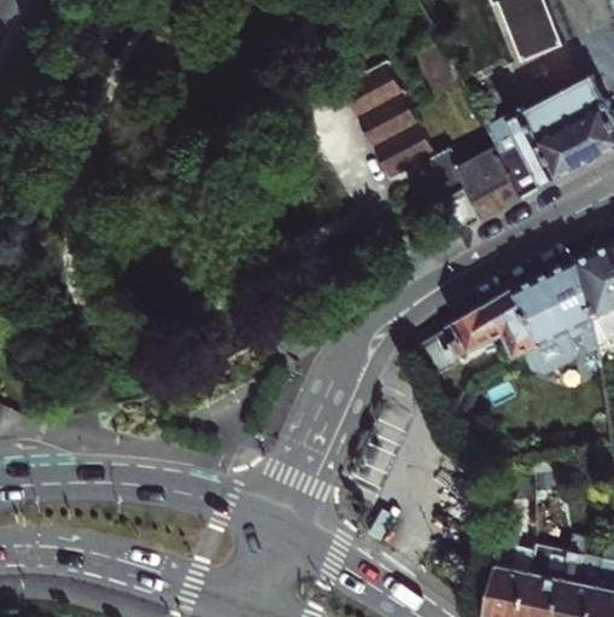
[(449,147),(434,155),(385,60),(366,71),(354,50),(338,58),(349,80),(337,86),(387,180),(420,162),(440,199),(462,187),(479,219),(480,220),(502,208),(521,198),(500,159),(492,146),(458,164),(449,147)]
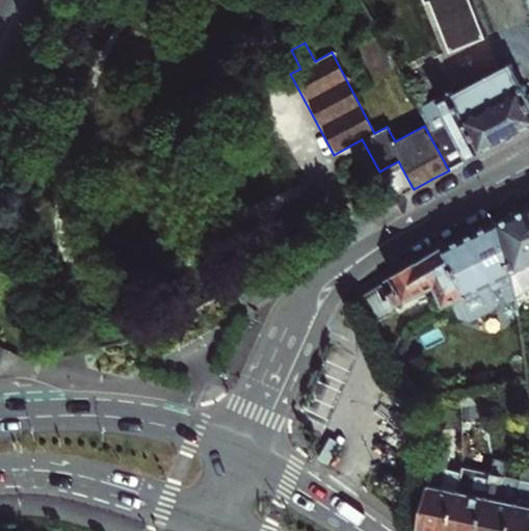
[(437,105),(449,127),(432,136),(430,137),(449,170),(528,126),(528,96),(528,95),(524,98),(506,64),(451,95),(449,90),(433,99),(437,105)]
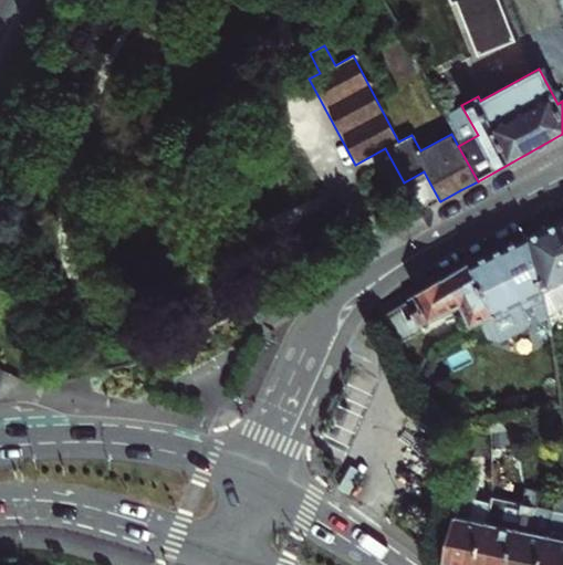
[(478,135),(465,112),(447,121),(460,145),(478,135)]
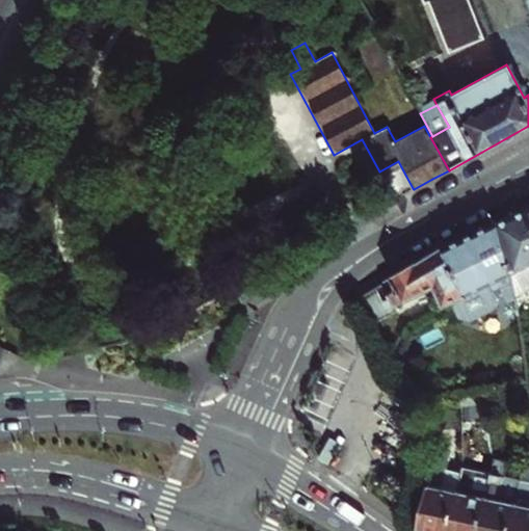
[(379,171),(394,198),(413,188),(398,161),(379,171)]
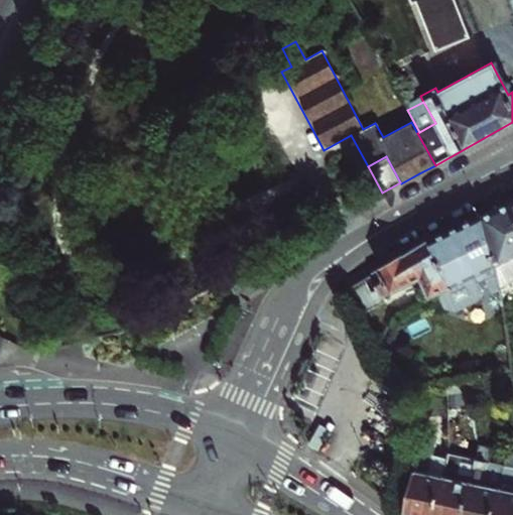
[(481,216),(494,268),(497,289),(512,280),(512,212),(508,203),(481,216)]
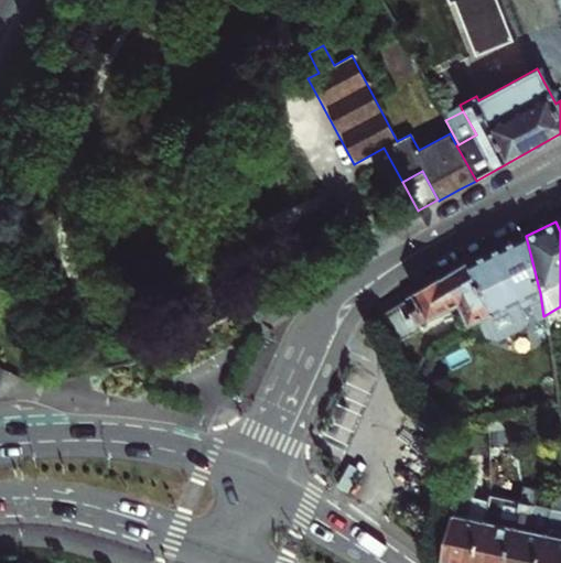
[(543,316),(540,293),(526,236),(468,263),(492,314),(477,321),(485,337),(497,340),(520,329),(525,318),(521,310),(528,306),(536,323),(543,318),(543,316)]
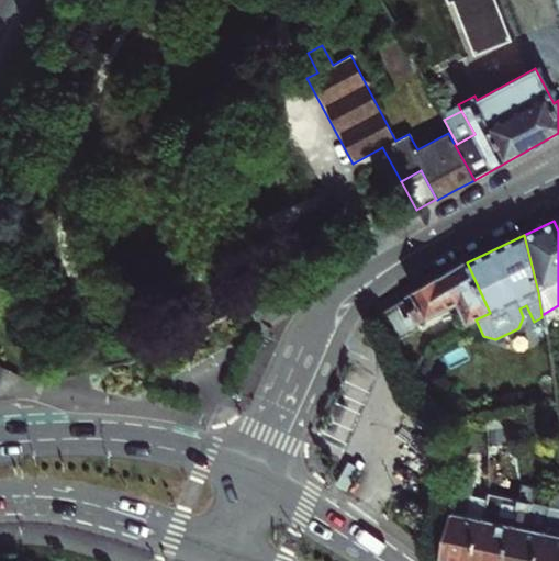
[(437,279),(377,315),(393,341),(418,328),(415,322),(457,301),(468,324),(476,320),(490,313),(467,262),(437,279)]
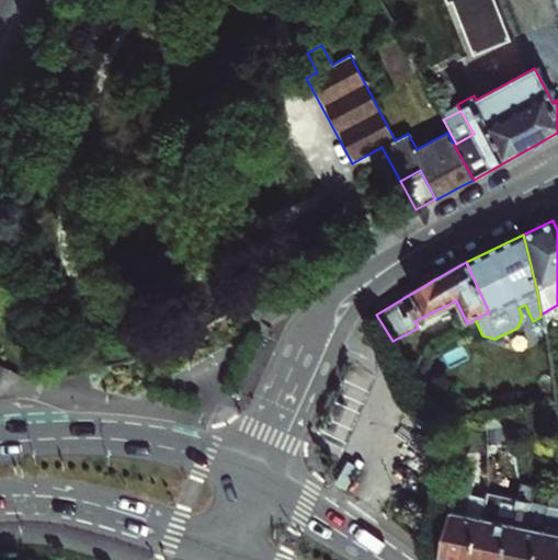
[(521,432),(519,413),(508,414),(510,433),(521,432)]
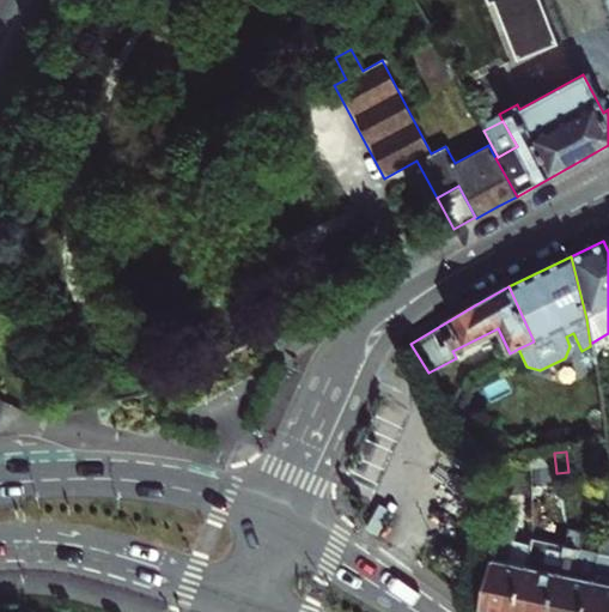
[(515,525),(497,521),(477,611),(512,611),(527,546),(511,543),(515,525)]
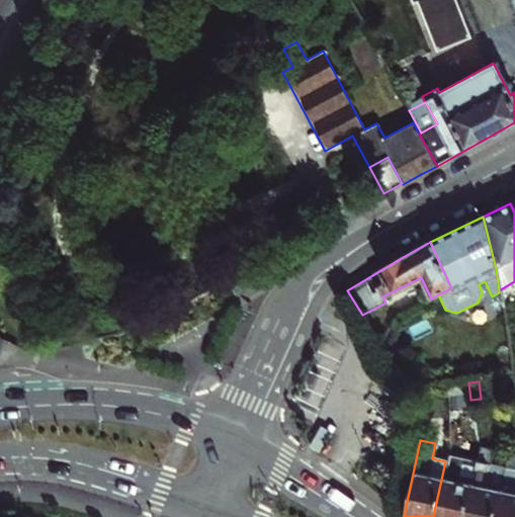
[(479,446),(478,451),(475,461),(462,516),(493,516),(504,467),(489,463),(492,449),(479,446)]
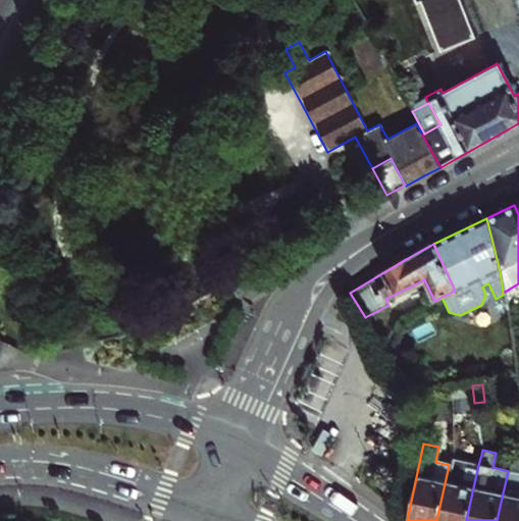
[(466,520),(478,465),(450,459),(449,465),(436,520),(466,520)]
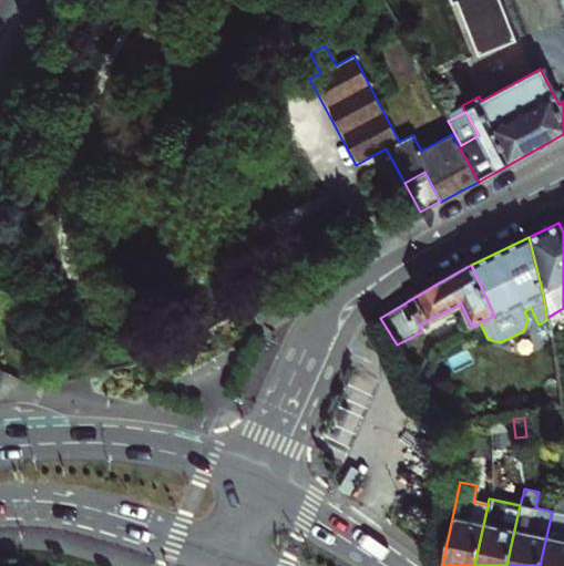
[(563,501),(554,498),(552,512),(563,514),(563,501)]
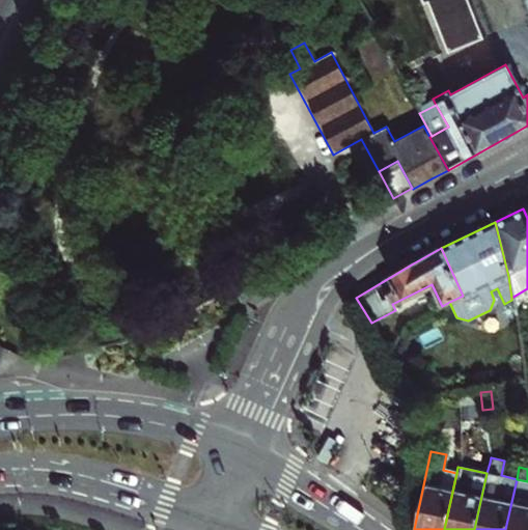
[(527,529),(527,481),(517,479),(505,529),(527,529)]
